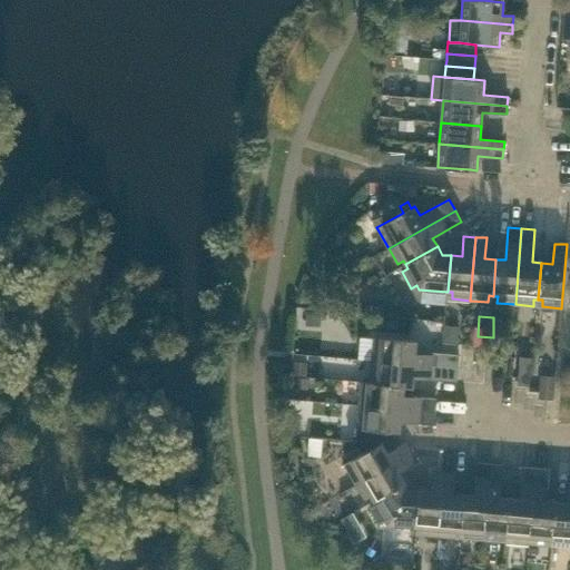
[(460,325),(444,323),(443,338),(459,340),(460,325)]
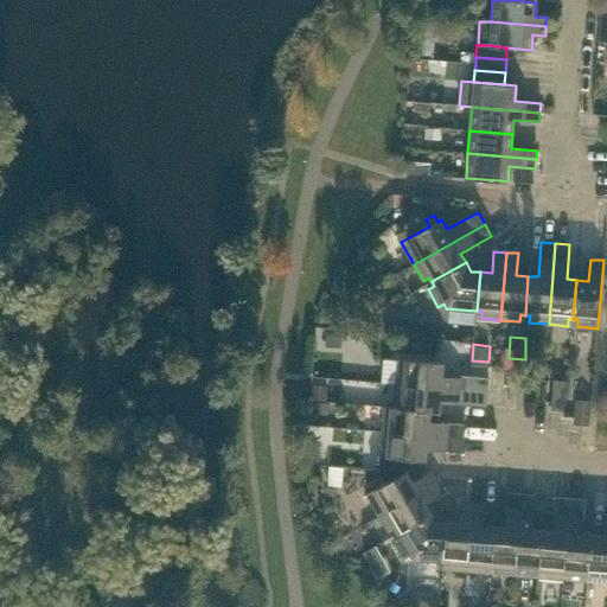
[(442,376),(443,363),(404,359),(404,365),(397,365),(396,384),(487,391),(489,377),(461,375),(460,377),(442,376)]
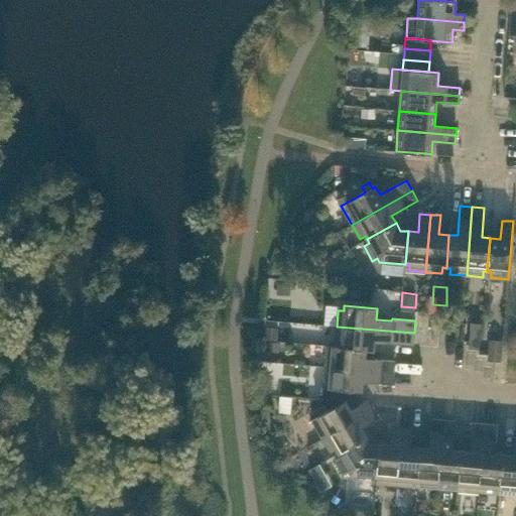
[(480,348),(482,323),(472,323),(470,348),(480,348)]
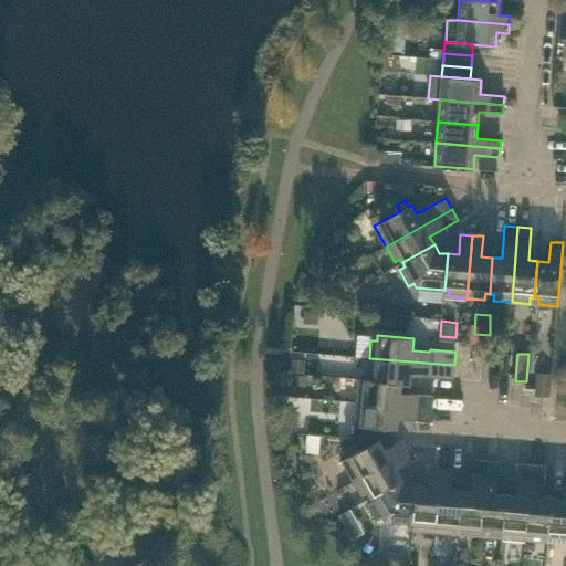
[(453,379),(454,365),(369,358),(367,376),(374,377),(374,380),(374,381),(401,384),(401,385),(410,385),(411,373),(428,375),(427,377),(453,379)]
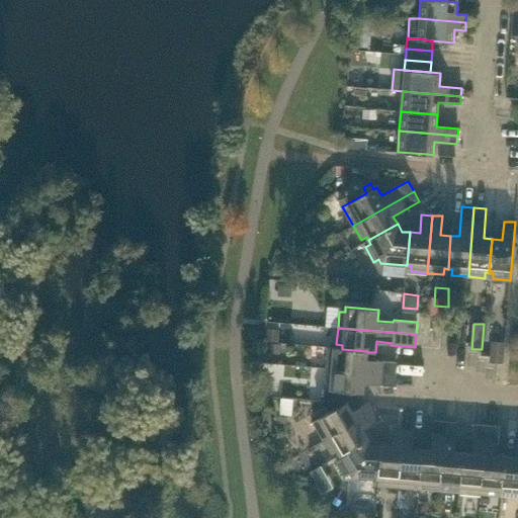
[(489,362),(503,364),(505,341),(491,340),(489,362)]
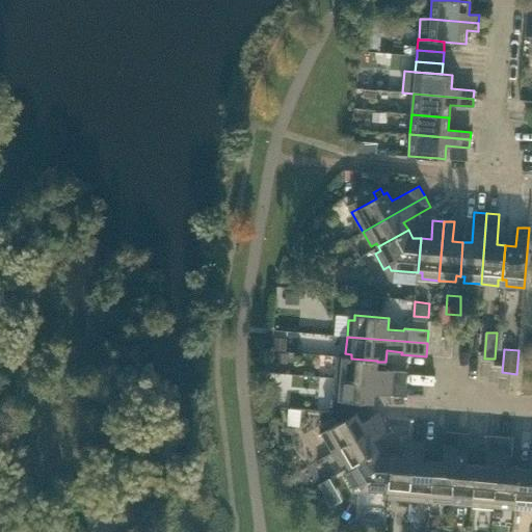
[(351,358),(351,357),(343,356),(343,362),(337,362),(335,378),(406,384),(407,372),(376,369),(377,362),(377,361),(351,358)]
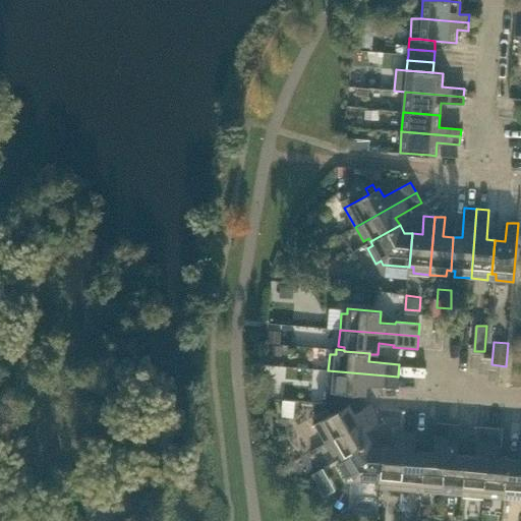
[(397,388),(398,377),(328,370),(327,387),(333,387),(332,391),(332,392),(350,393),(350,394),(365,395),(366,386),(397,388)]
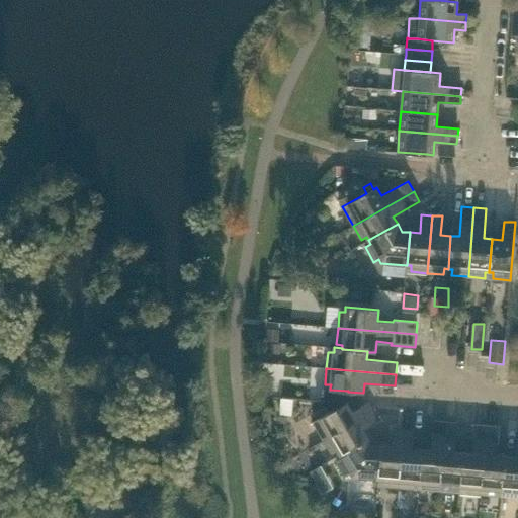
[(330,390),(330,389),(325,389),(324,401),(330,412),(313,421),(324,440),(374,411),(368,402),(352,411),(347,402),(348,392),(348,391),(330,390)]
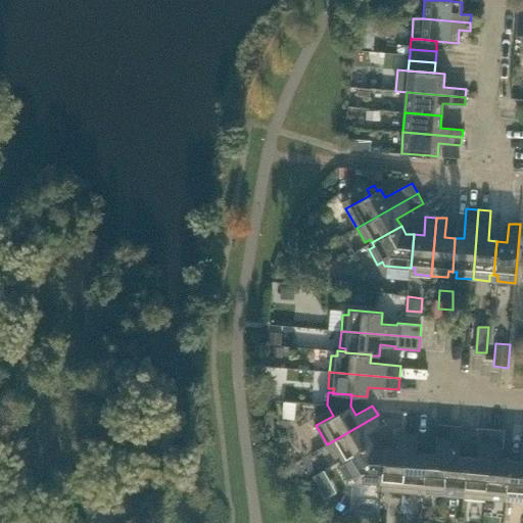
[(367,433),(383,424),(378,415),(327,444),(335,459),(340,456),(342,460),(372,442),(367,433)]
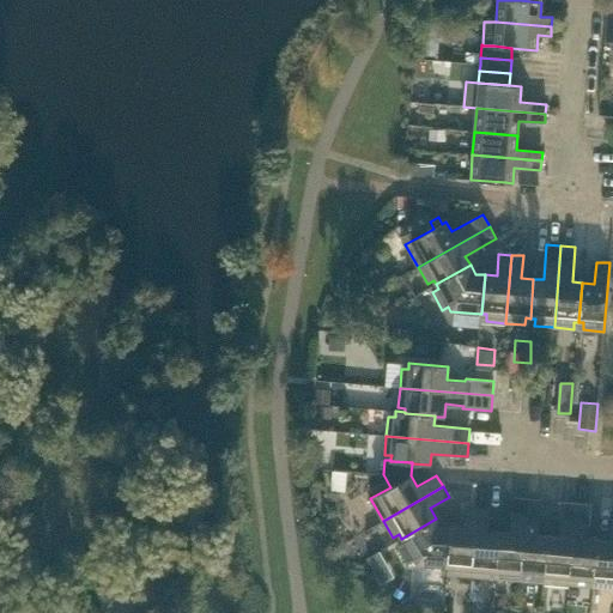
[(520,581),(527,498),(513,497),(510,533),(499,532),(497,571),(502,571),(501,578),(520,581)]
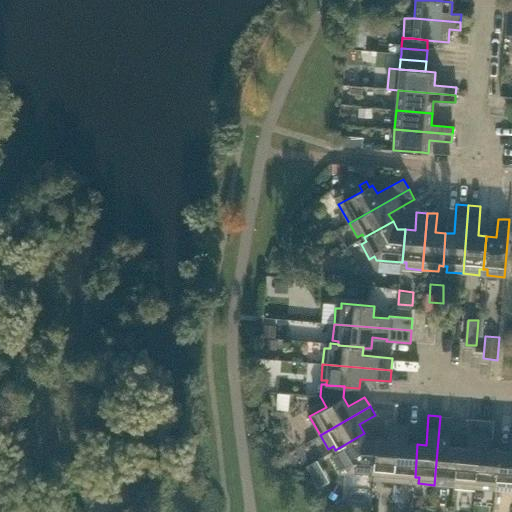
[(449,447),(452,417),(440,416),(434,485),(450,486),(451,480),(455,480),(458,448),(449,447)]
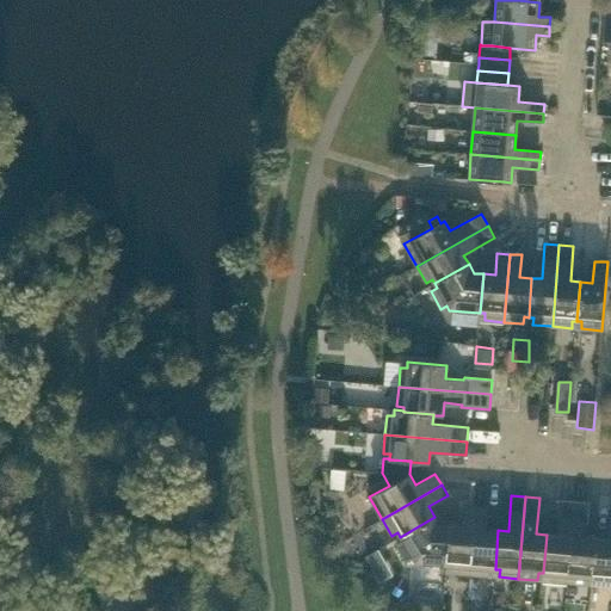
[(567,582),(574,501),(560,500),(556,536),(547,535),(543,573),(548,574),(548,581),(567,582)]
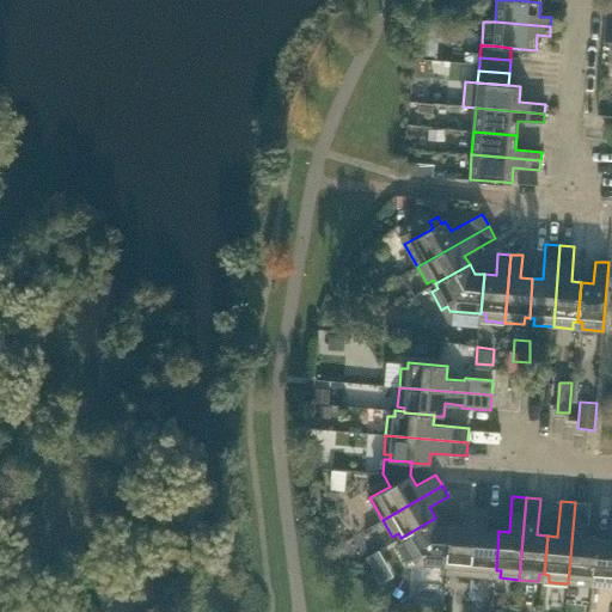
[(586,538),(589,503),(575,502),(568,583),(587,586),(588,579),(593,579),(597,539),(586,538)]
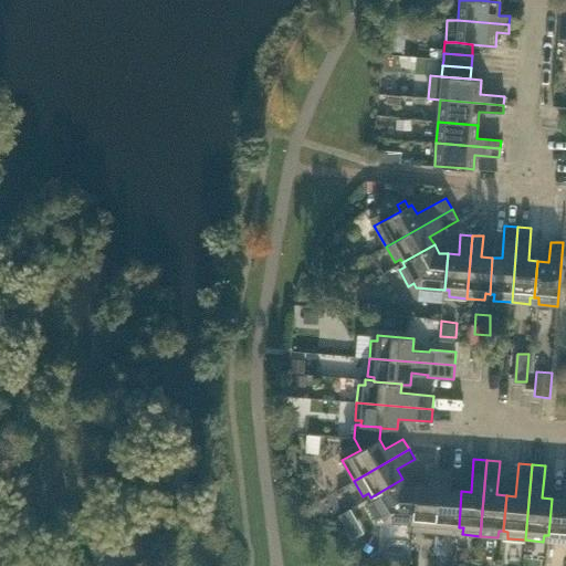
[(428,488),(416,486),(412,524),(418,524),(418,531),(436,532),(441,469),(429,468),(428,488)]
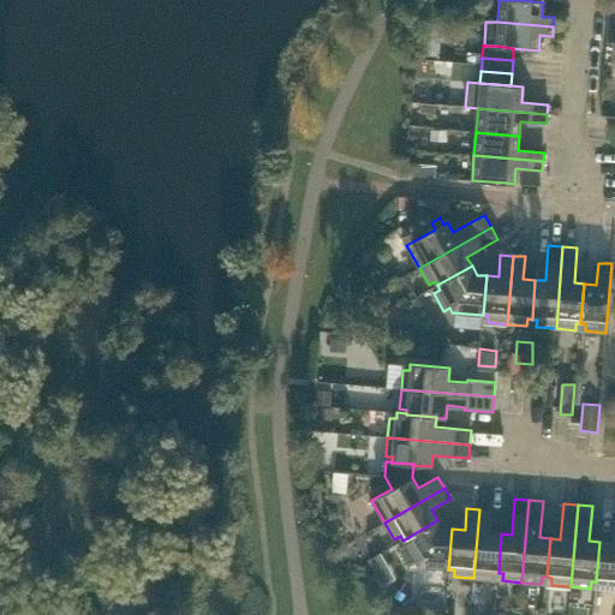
[(479,509),(473,578),(493,580),(493,573),(499,573),(501,533),(489,532),(491,511),(479,509)]
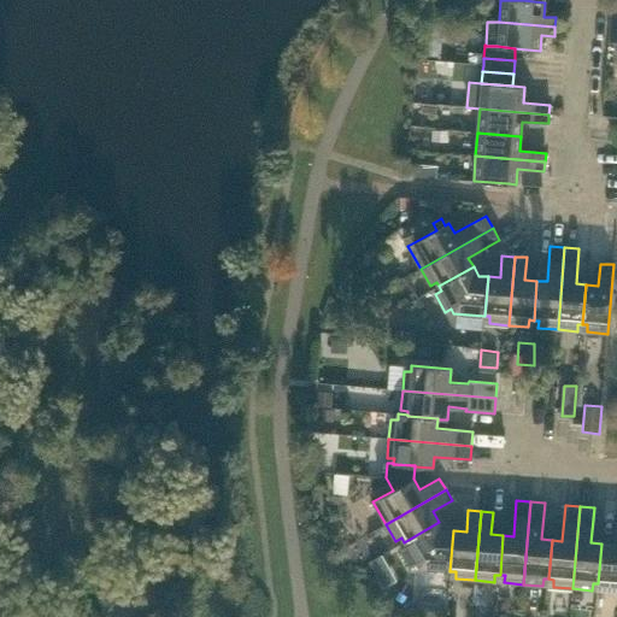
[(453,530),(444,530),(439,522),(404,542),(406,546),(400,550),(411,568),(417,564),(419,568),(450,571),(453,530)]
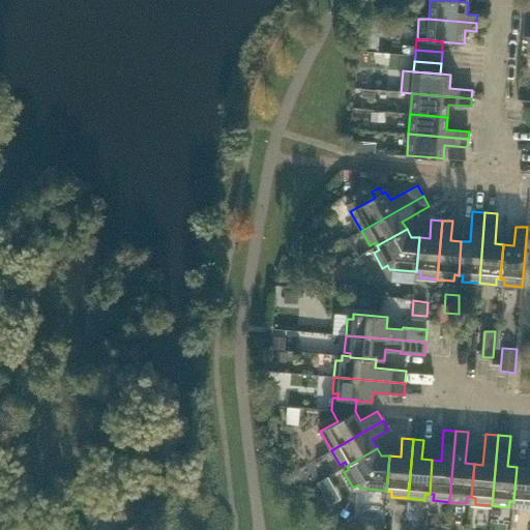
[(529,508),(529,448),(528,448),(527,468),(517,467),(513,501),(518,501),(517,507),(529,508)]
